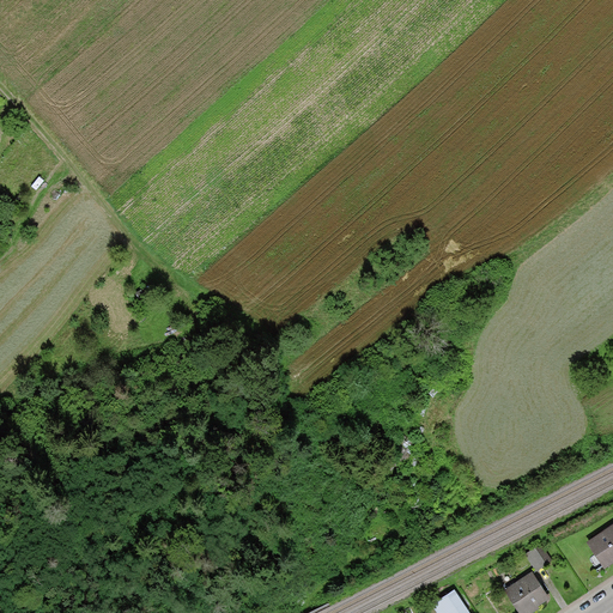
[(612,525),(588,542),(605,565),(612,559),(612,525)]
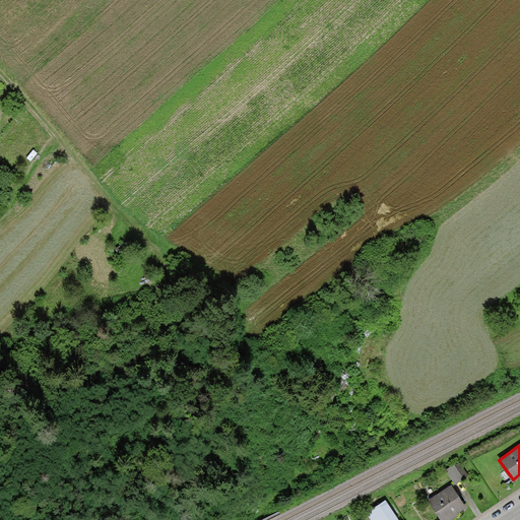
[(455,464),(446,469),(456,485),(465,479),(455,464)]
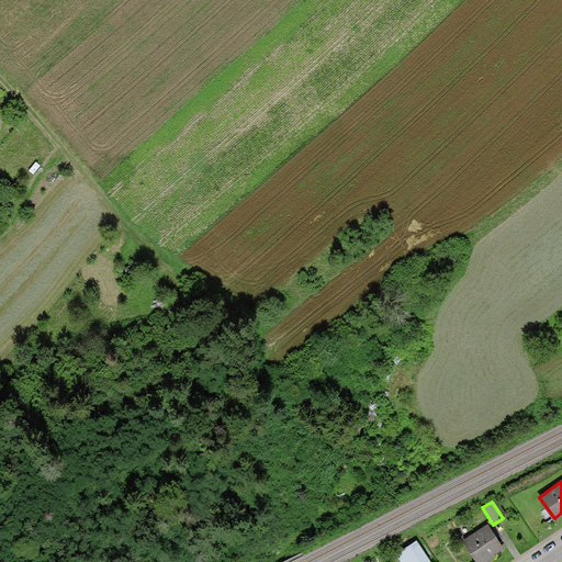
[(480,561),(504,547),(490,526),(464,542),(478,561),(480,561)]
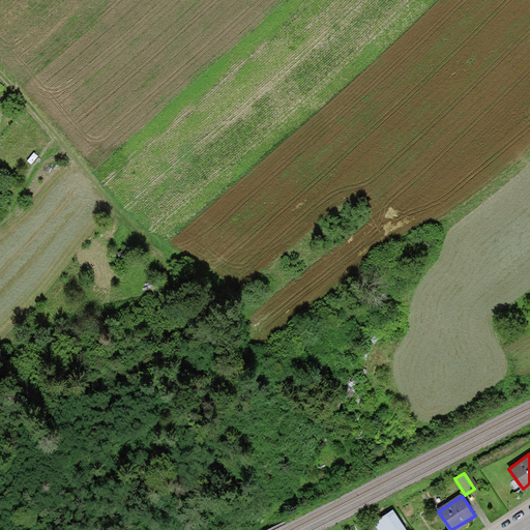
[(384,518),(393,529),(404,529),(407,529),(393,510),(384,518)]
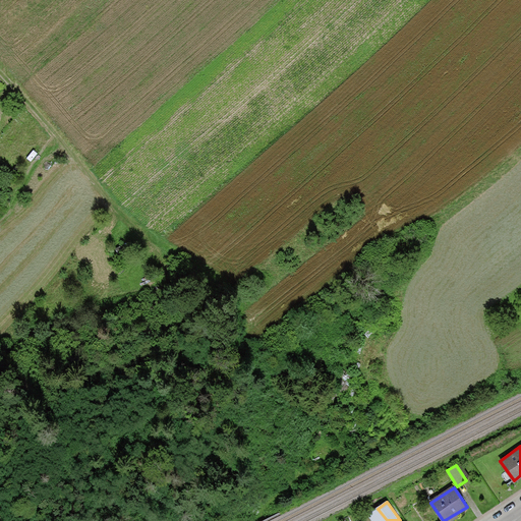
[(387,520),(378,509),(377,507),(368,513),(374,520),(387,520)]
